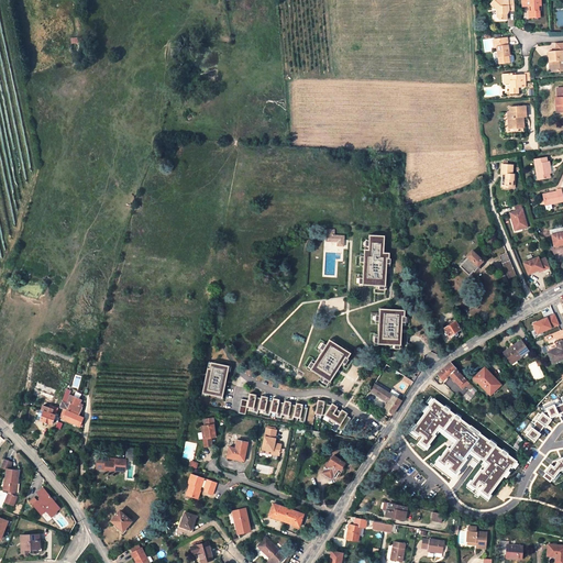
[(508,4),(508,1),(504,1),(501,0),(493,0),(490,4),(497,9),(498,9),(498,13),(497,15),(497,19),(499,20),(506,20),(506,13),(508,11),(514,11),(514,3),(508,4)]
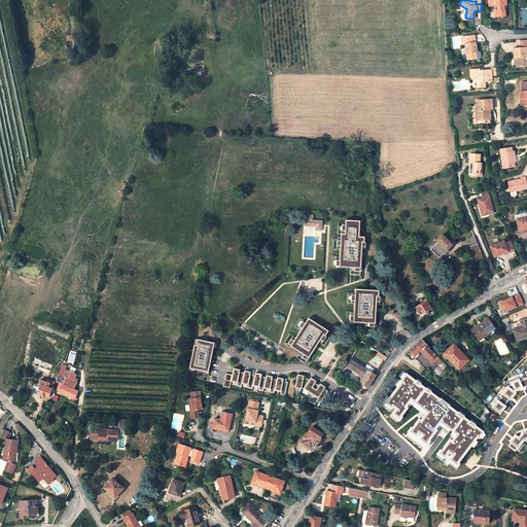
[(498,10),(495,10),(495,18),(505,16),(505,10),(504,10),(504,5),(506,5),(505,0),(489,0),(489,6),(495,6),(497,6),(498,10)]
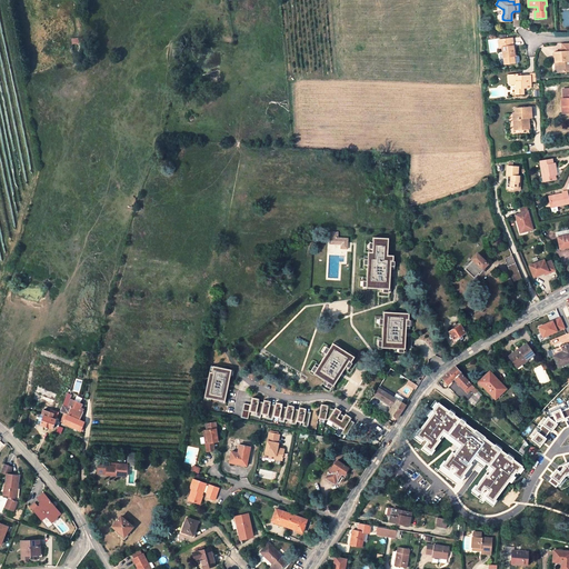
[(513,57),(513,50),(510,50),(510,47),(512,47),(511,39),(500,40),(496,40),(497,48),(499,48),(500,57),(502,57),(502,63),(517,62),(518,61),(518,58),(516,57),(513,57)]
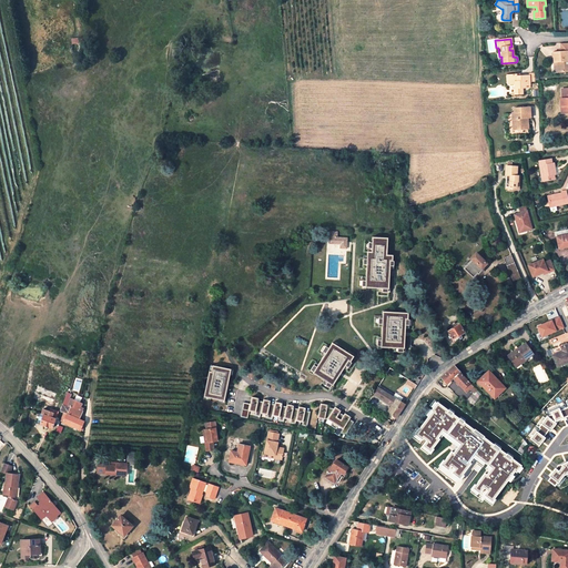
[(554,52),(554,61),(557,61),(558,71),(567,70),(567,64),(567,51),(554,52)]
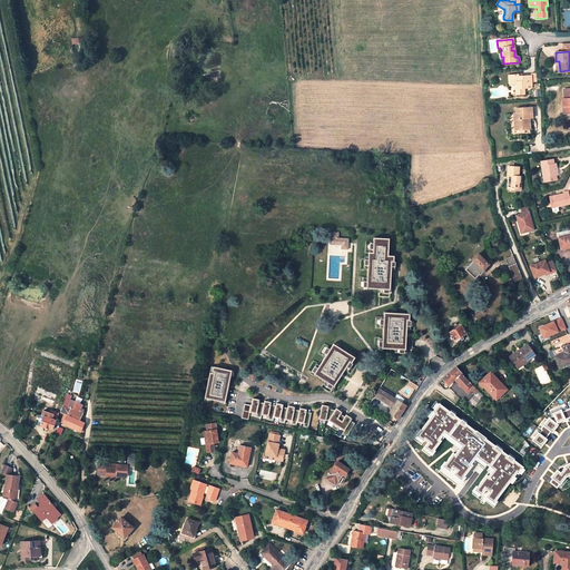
[(517,76),(517,74),(508,74),(508,84),(514,84),(514,88),(513,88),(513,95),(522,94),(522,88),(530,88),(530,81),(536,80),(536,72),(529,74),(529,76),(520,76),(517,76)]
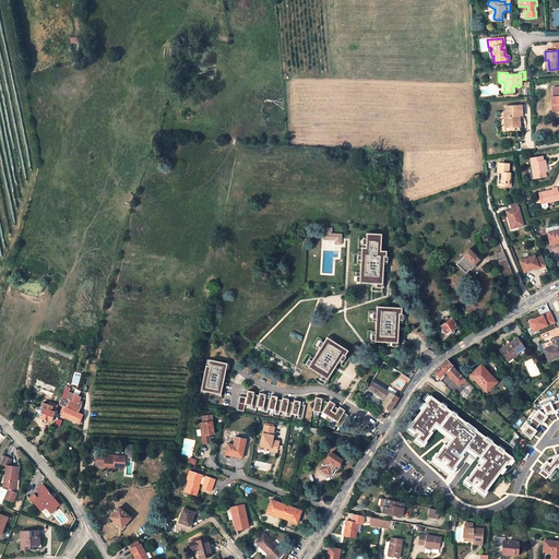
[(506,123),(507,127),(518,126),(516,119),(514,118),(514,116),(521,116),(521,105),(503,106),(503,110),(501,111),(502,123),(506,123)]
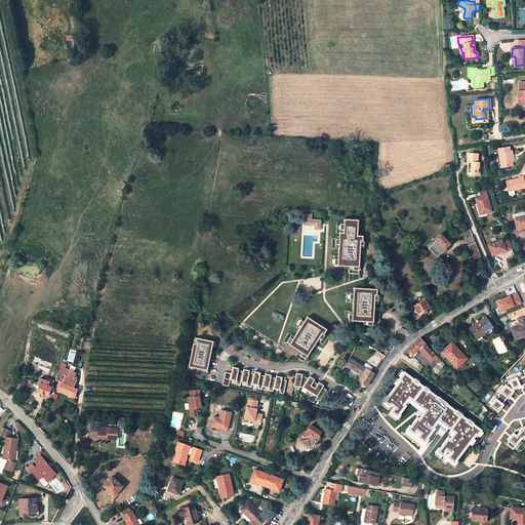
[(513,165),(513,161),(511,151),(510,146),(498,148),(501,167),(513,165)]
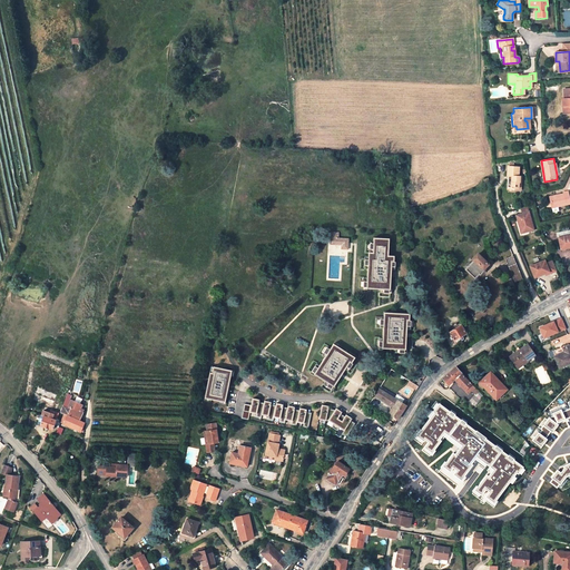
[(508,189),(513,189),(514,187),(519,187),(519,180),(522,180),(522,174),(519,174),(520,167),(507,167),(507,176),(512,176),(512,179),(508,179),(508,189)]
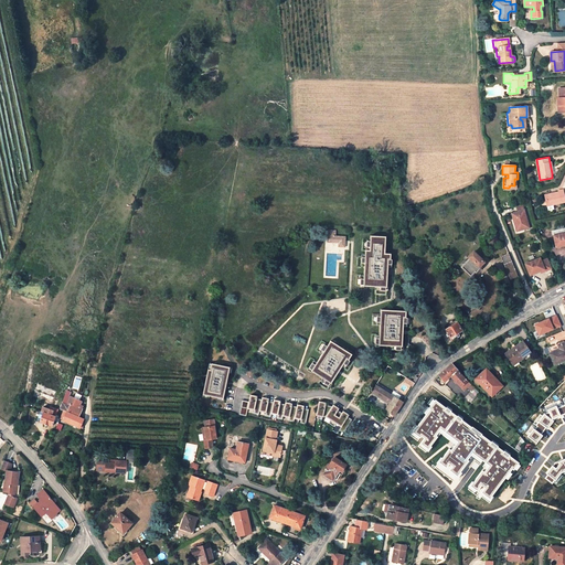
[(545,199),(546,204),(547,206),(564,201),(564,198),(563,190),(558,190),(558,192),(545,195),(545,199)]
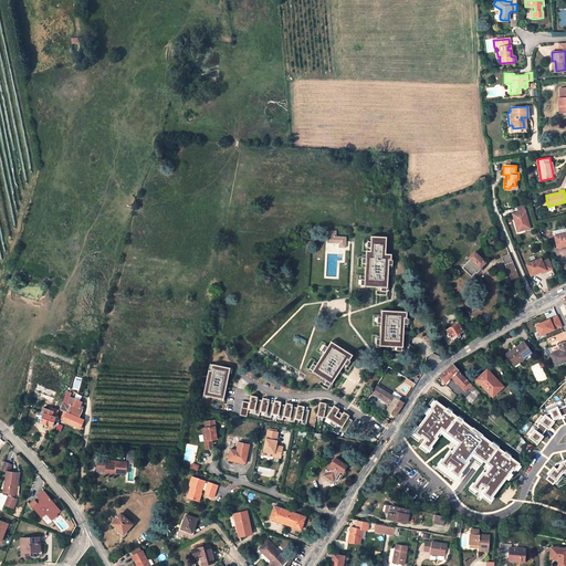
[(531,228),(530,224),(524,205),(517,206),(519,211),(514,213),(515,218),(517,218),(519,222),(516,222),(519,231),(531,228)]
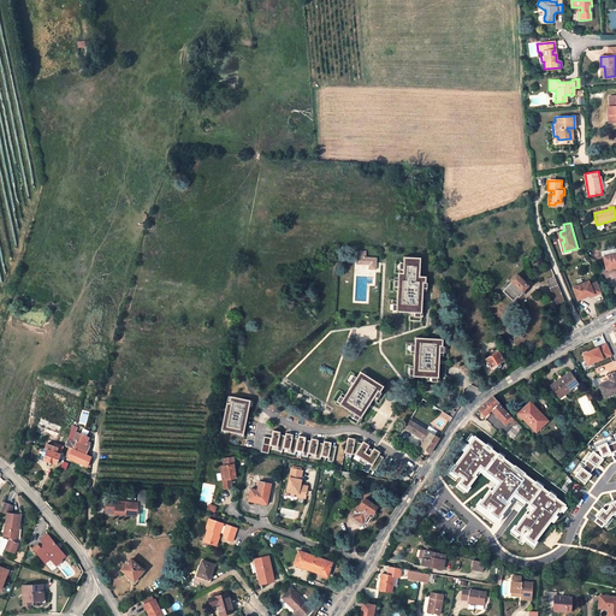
[(615,268),(615,248),(612,250),(611,247),(606,247),(608,252),(603,253),(604,258),(603,258),(606,271),(615,268)]
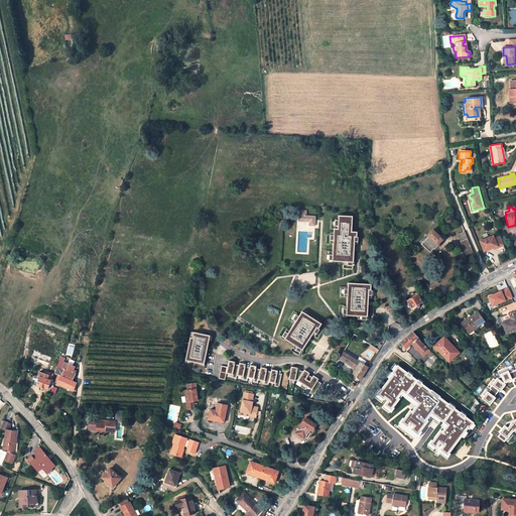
[(306,210),(299,210),(298,221),(308,222),(309,215),(306,215),(306,210)]
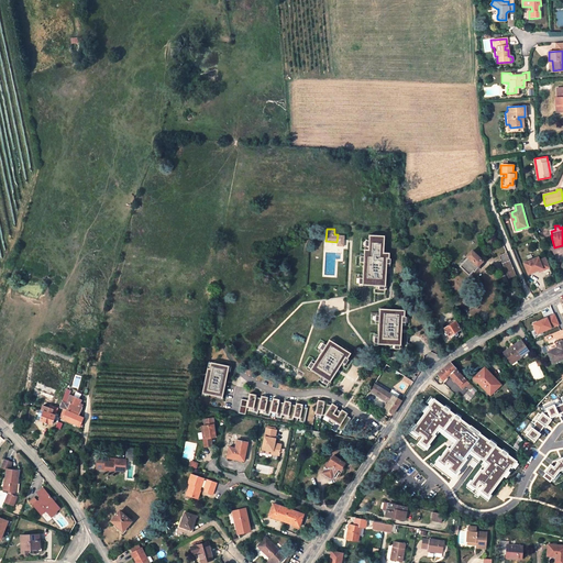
[(383,236),(366,235),(366,250),(362,250),(360,285),(383,286),(384,272),(384,264),(385,260),(387,260),(387,253),(382,253),(383,236)]
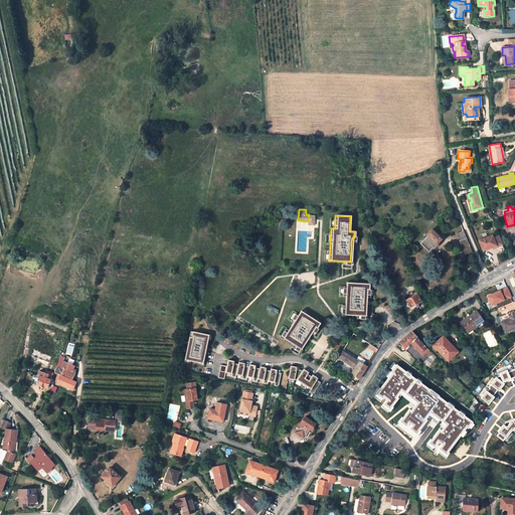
[(424,240),(421,244),(430,251),(434,247),(435,248),(439,243),(438,242),(442,238),(436,233),(436,232),(434,230),(433,231),(431,230),(423,239),(424,240)]
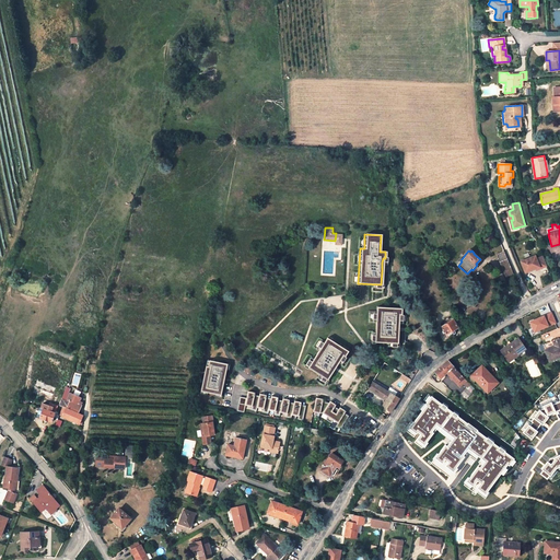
[(506,278),(514,275),(511,267),(504,252),(497,255),(506,278)]
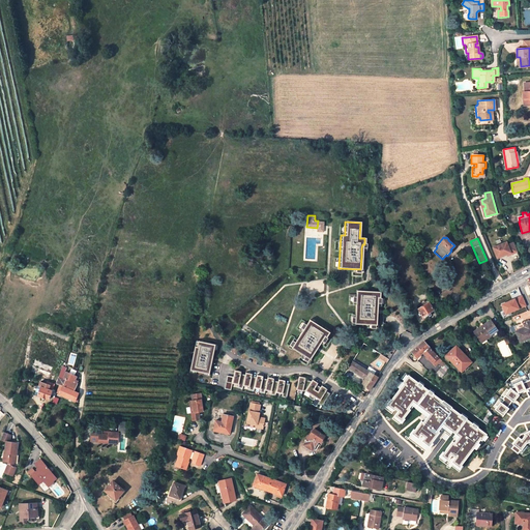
[(517,252),(512,239),(506,242),(493,248),(498,259),(507,255),(507,256),(517,252)]
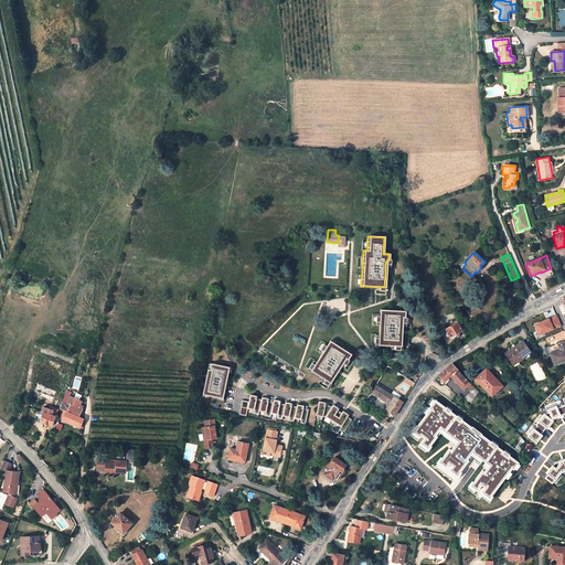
[(404,311),(379,309),(376,344),(400,347),(400,332),(402,317),(404,318),(404,311)]
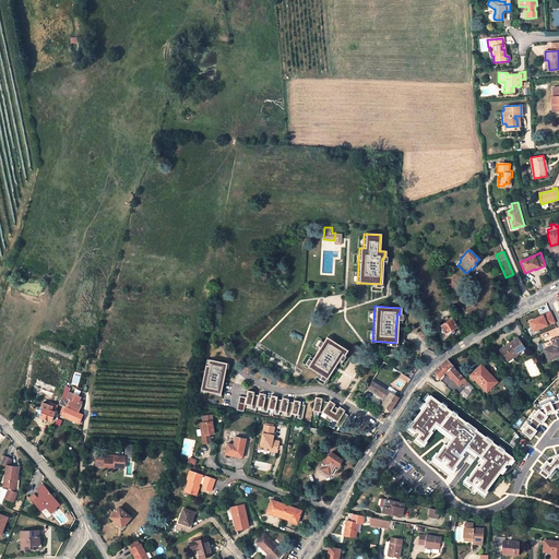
[(527,321),(533,333),(556,323),(550,311),(527,321)]
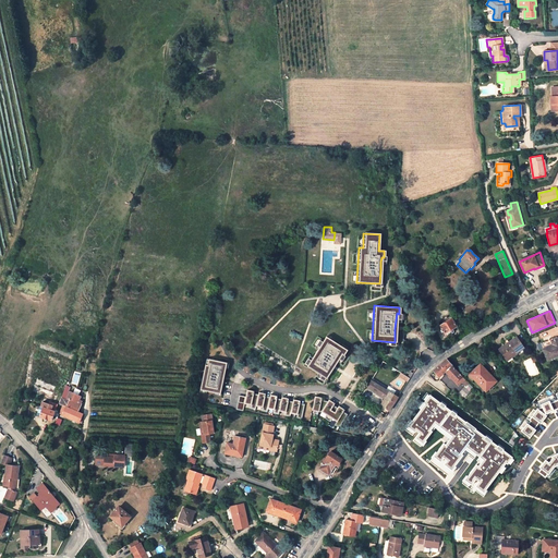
[(451,318),(440,326),(445,334),(457,327),(451,318)]
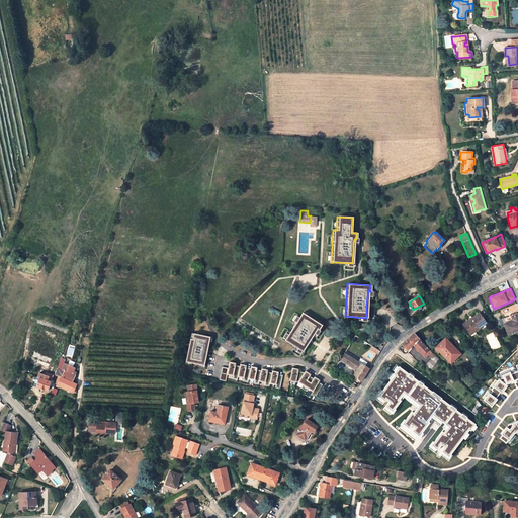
[(304,313),(286,340),(305,351),(311,341),(319,329),(321,331),(324,326),(304,313)]
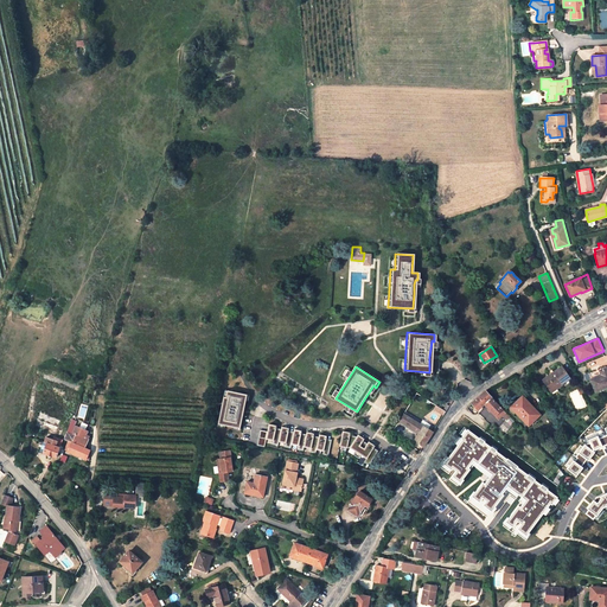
[(606,371),(605,366),(588,374),(596,391),(606,387),(606,371)]
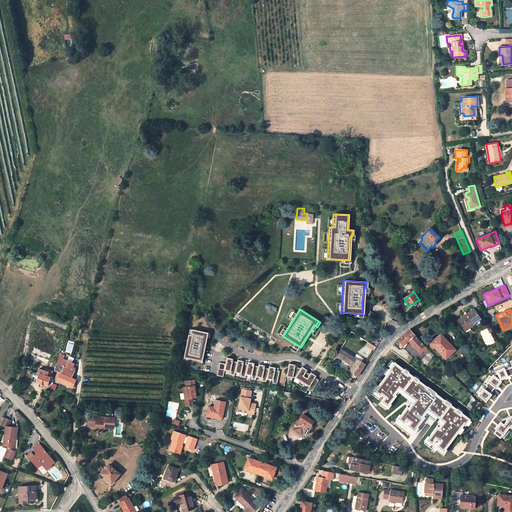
[(461,320),(464,328),(475,324),(475,326),(483,322),(478,311),(461,320)]
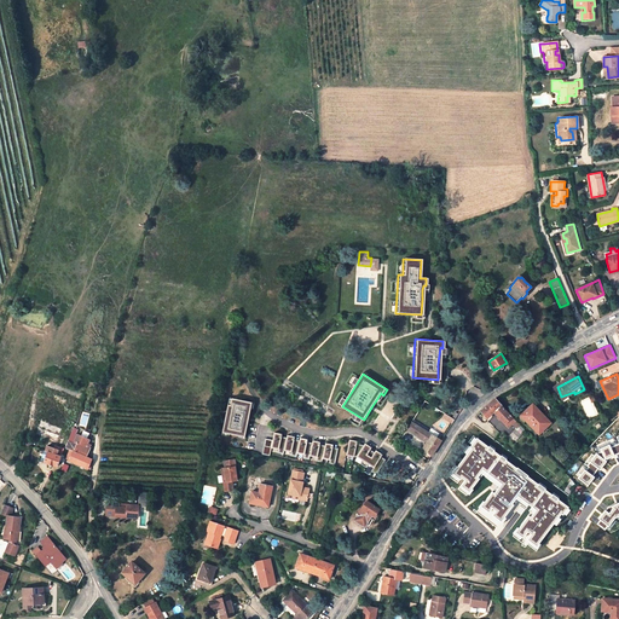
[(574,392),(561,397),(562,399),(563,401),(576,395),(574,394),(574,392)]
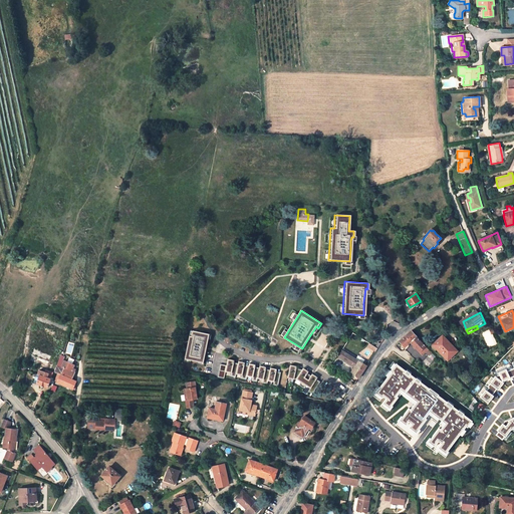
[(188,337),(183,360),(201,364),(205,347),(207,335),(191,331),(189,337),(188,337)]
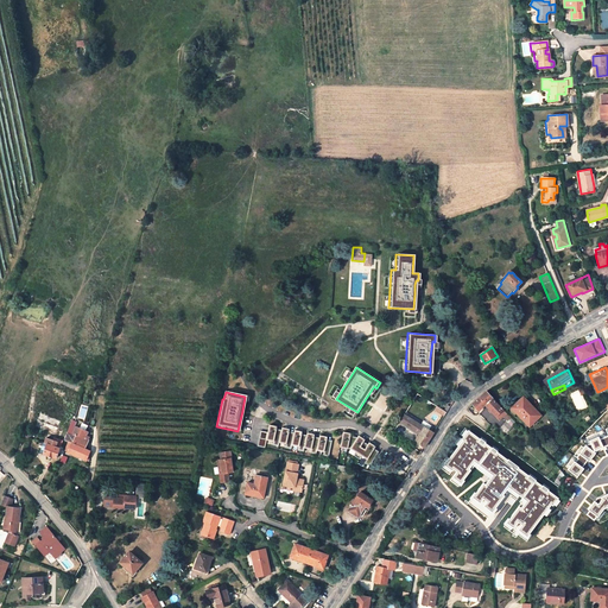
[(479,411),(485,405),(493,398),(487,392),(486,392),(479,399),(473,404),(479,411)]
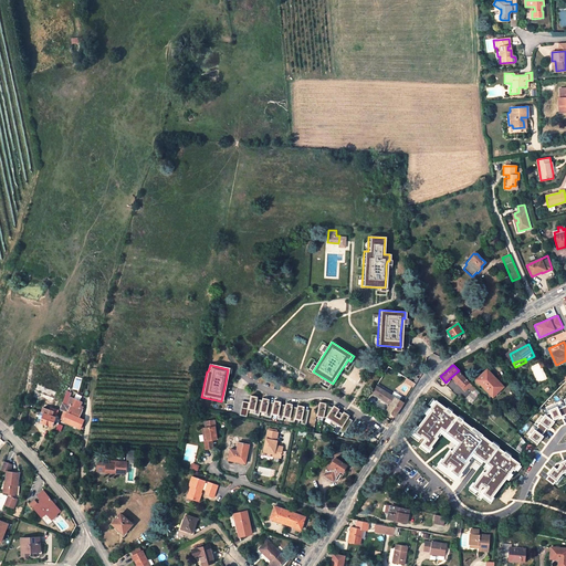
[(493,397),(499,391),(495,388),(499,385),(490,376),(492,375),(486,369),(477,380),(493,397)]
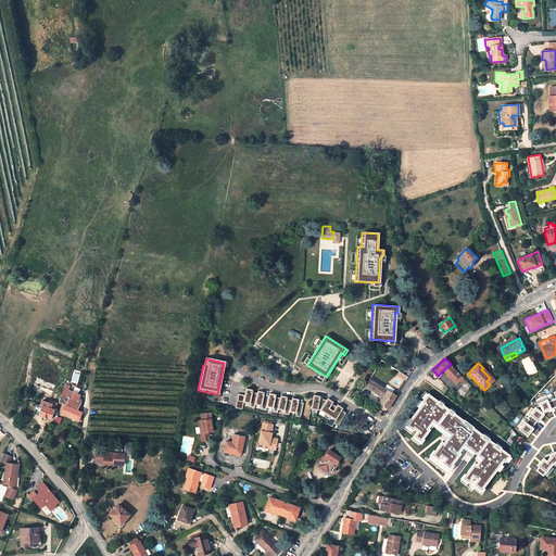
[(457,378),(460,375),(451,364),(443,370),(454,381),(457,378)]
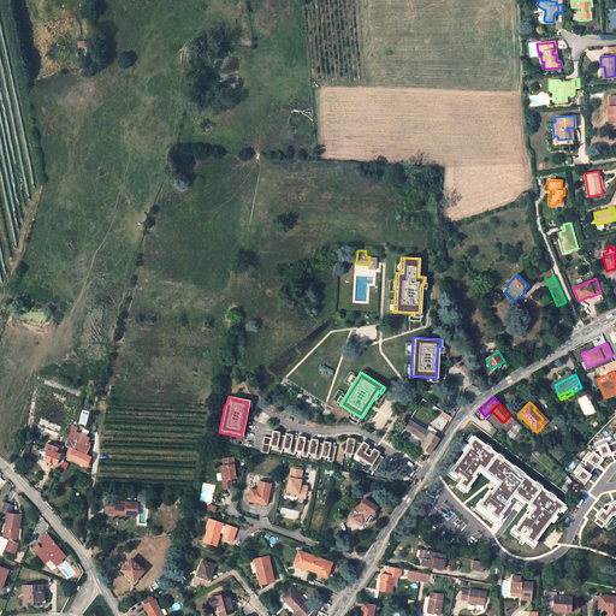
[(69,413),(47,404),(36,432),(57,440),(69,413)]
